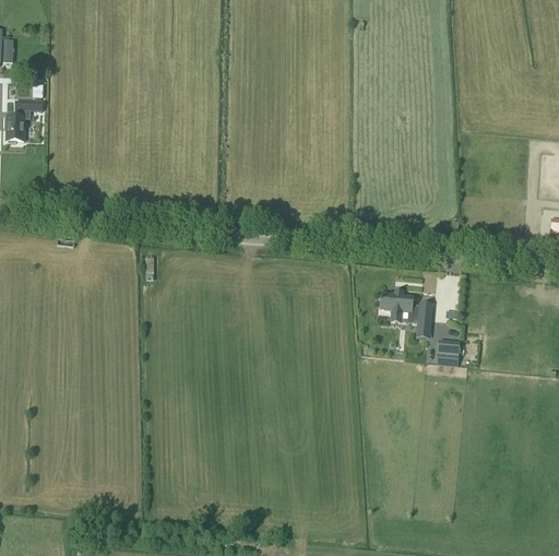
[(13,40),(3,40),(3,62),(12,63),(13,40)]
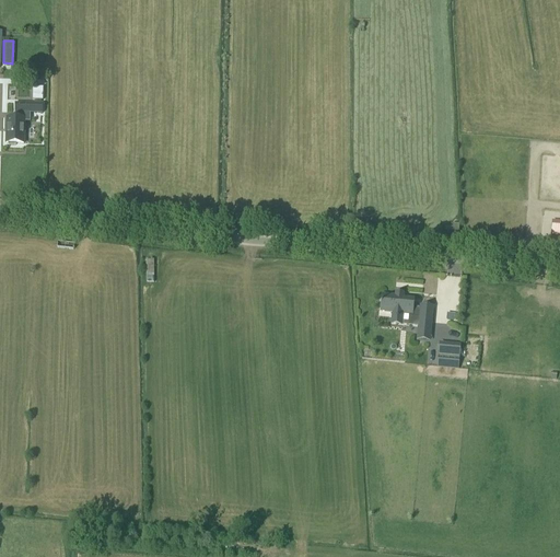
[(4,117),(4,125),(7,125),(6,141),(8,141),(8,143),(15,143),(15,141),(23,142),(24,119),(30,119),(31,103),(15,102),(15,111),(19,111),(19,116),(7,116),(7,117),(4,117)]
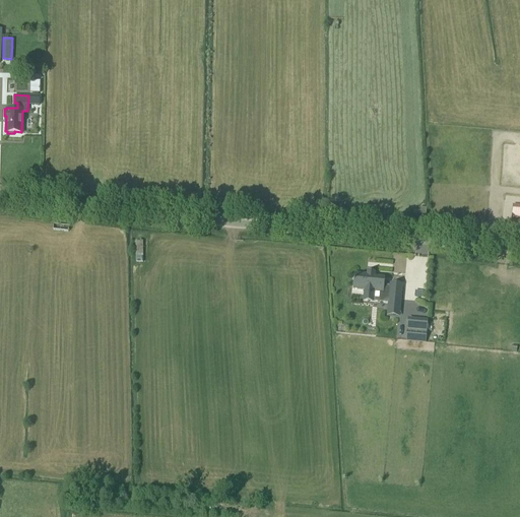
[(425,220),(427,206),(419,205),(419,208),(413,208),(412,219),(425,220)]
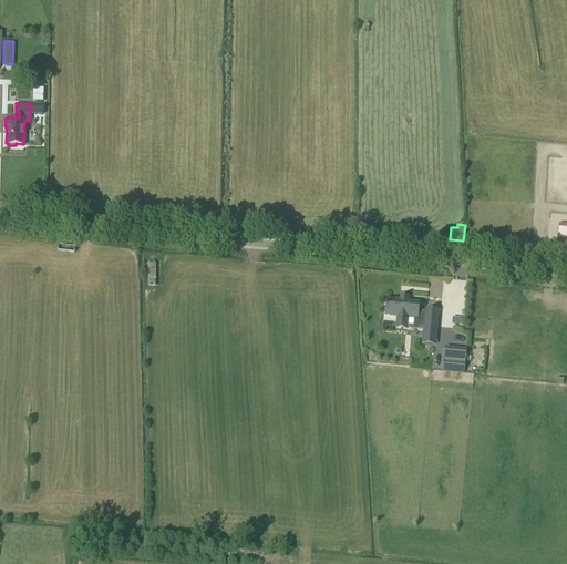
[(385,304),(385,306),(387,306),(385,313),(397,314),(398,314),(397,319),(401,320),(402,320),(406,320),(408,315),(415,316),(415,318),(424,319),(423,328),(423,334),(429,335),(430,335),(435,335),(437,309),(433,308),(431,308),(425,308),(425,310),(416,310),(418,301),(408,300),(408,298),(400,298),(388,296),(387,304),(385,304)]
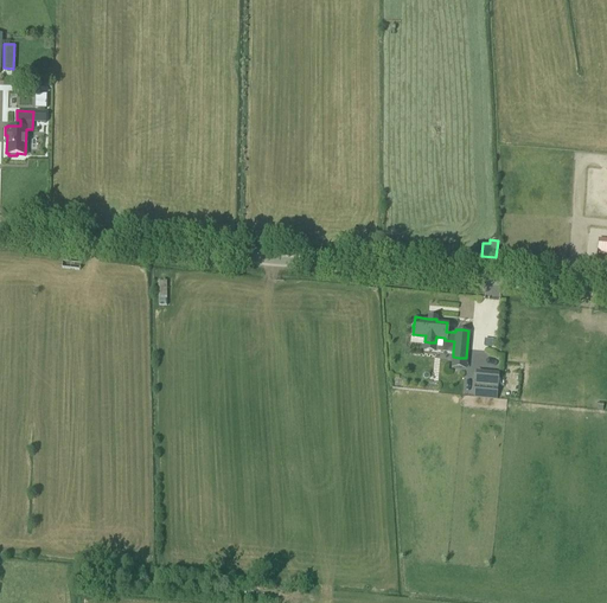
[(498,371),(477,370),(474,395),(496,397),(498,371)]
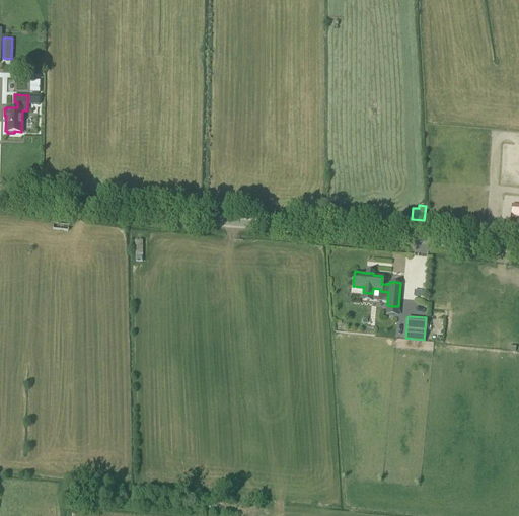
All buildings are outlined.
